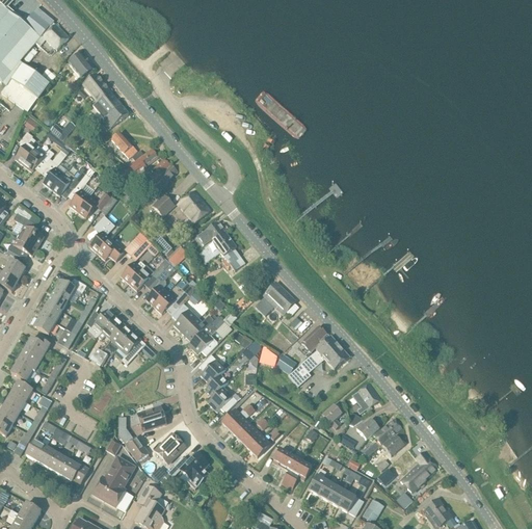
[(0,0),(0,80),(5,85),(1,90),(27,112),(56,75),(47,68),(41,76),(26,65),(37,51),(32,47),(36,43),(49,54),(51,52),(40,41),(45,35),(43,34),(42,35),(26,21),(26,20),(8,5),(12,0),(0,0)]
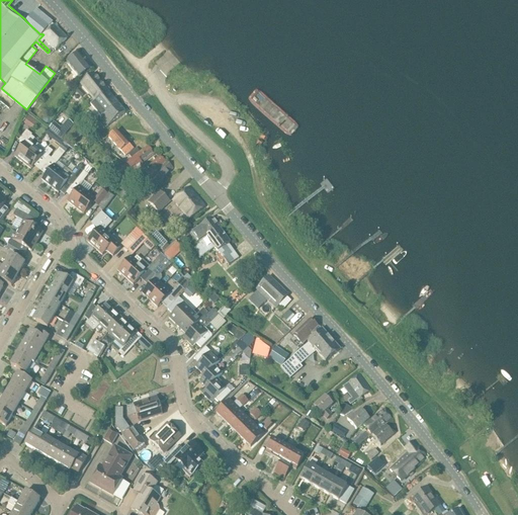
[(25,19),(25,20),(40,34),(41,33),(52,20),(53,19),(36,6),(25,19)]
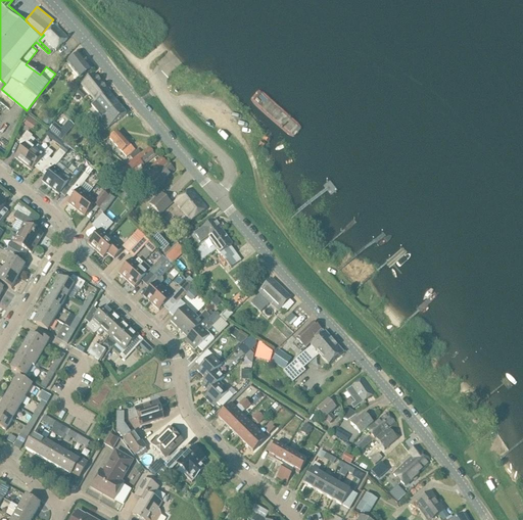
[(39,40),(50,51),(54,46),(56,48),(67,37),(52,20),(42,34),(44,35),(39,40)]
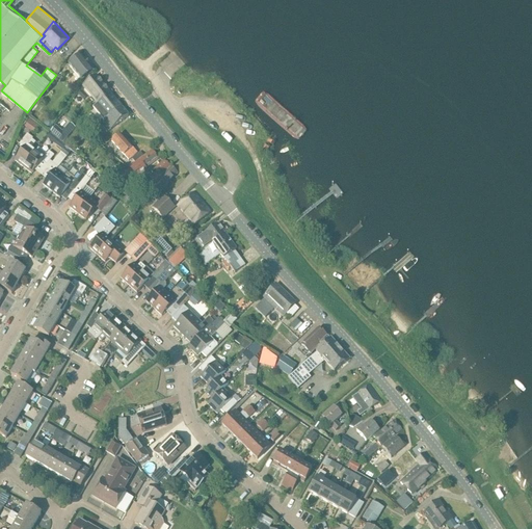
[(69,61),(82,78),(94,69),(81,52),(69,61)]
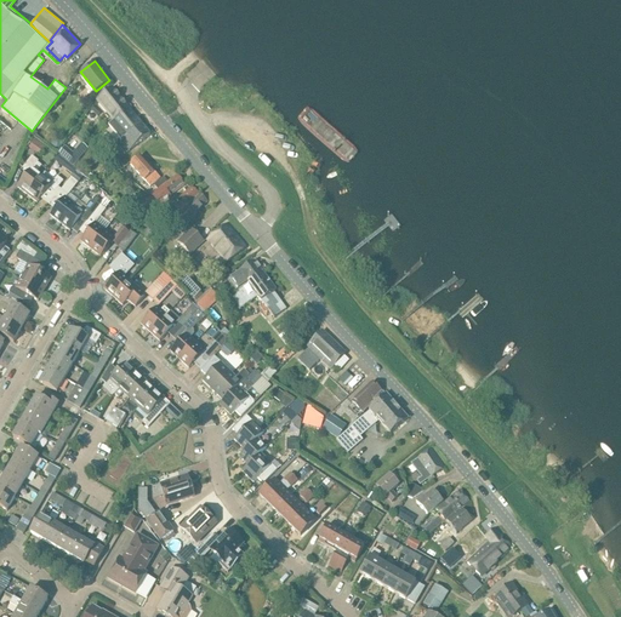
[(97,98),(114,119),(130,107),(113,85),(97,98)]
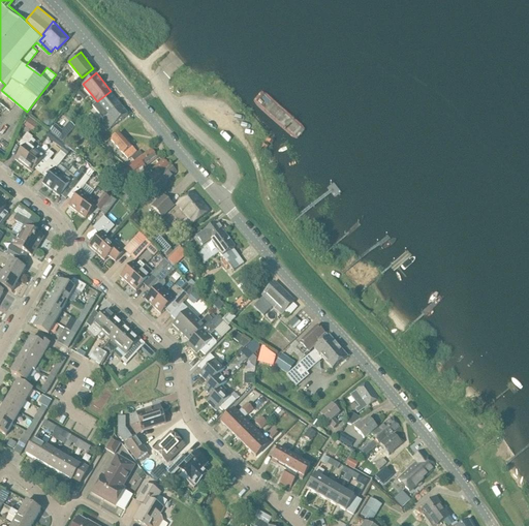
[(97,101),(92,105),(103,119),(121,103),(111,91),(97,101)]
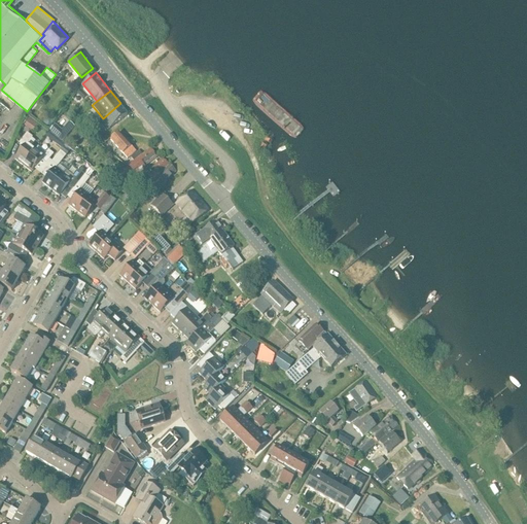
[(103,118),(110,127),(128,112),(120,103),(103,118)]
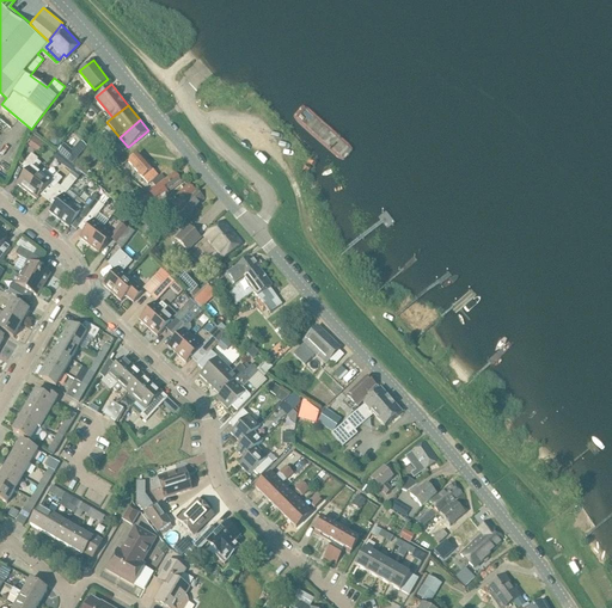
[(32,133),(26,142),(40,152),(47,142),(32,133)]
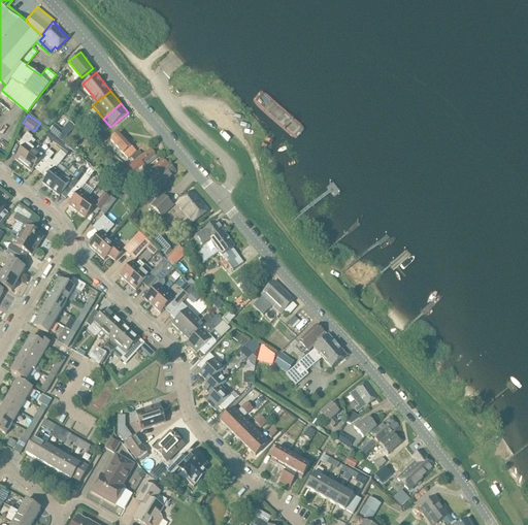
[(43,123),(51,124),(52,118),(44,116),(43,123)]
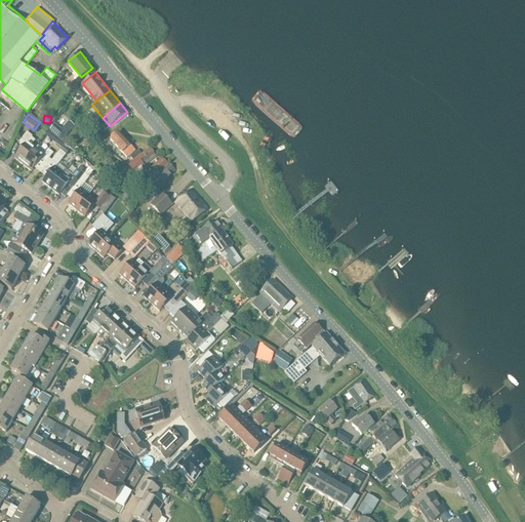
[(55,121),(49,127),(62,138),(75,123),(69,118),(62,127),(55,121)]
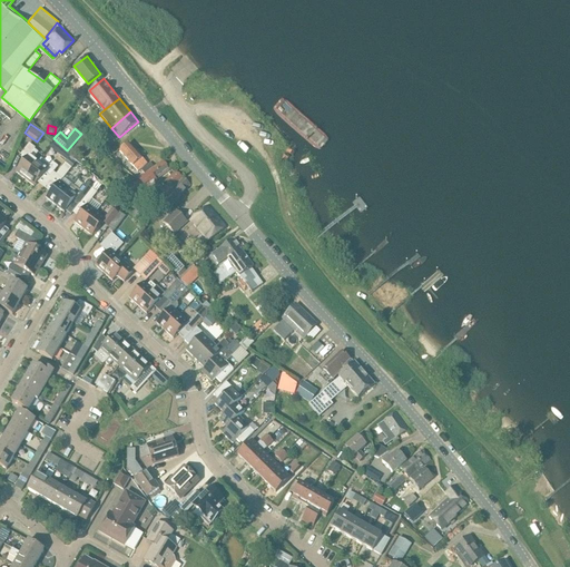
[(30,140),(21,152),(27,156),(16,169),(25,176),(39,158),(33,155),(38,149),(35,147),(36,145),(30,140)]
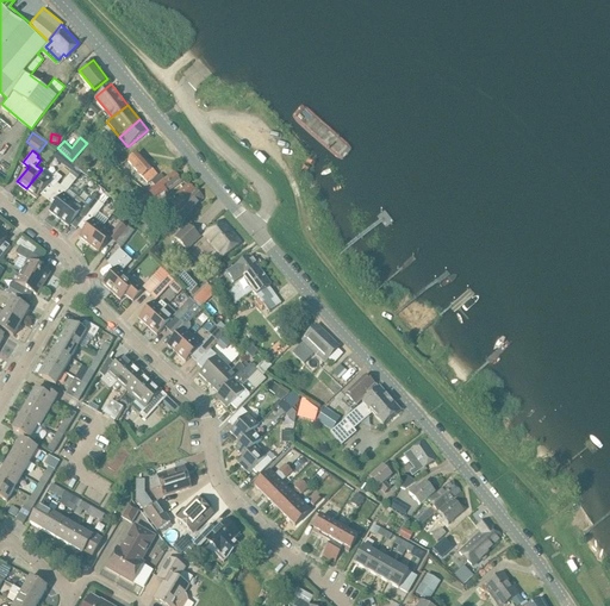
[(138,150),(130,158),(129,160),(142,175),(142,174),(148,180),(157,172),(138,150)]
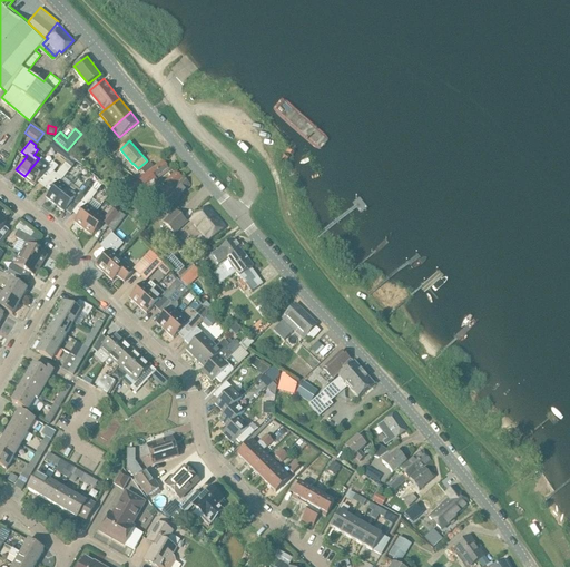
[(70,147),(67,150),(70,154),(69,155),(72,158),(76,155),(76,153),(70,147)]
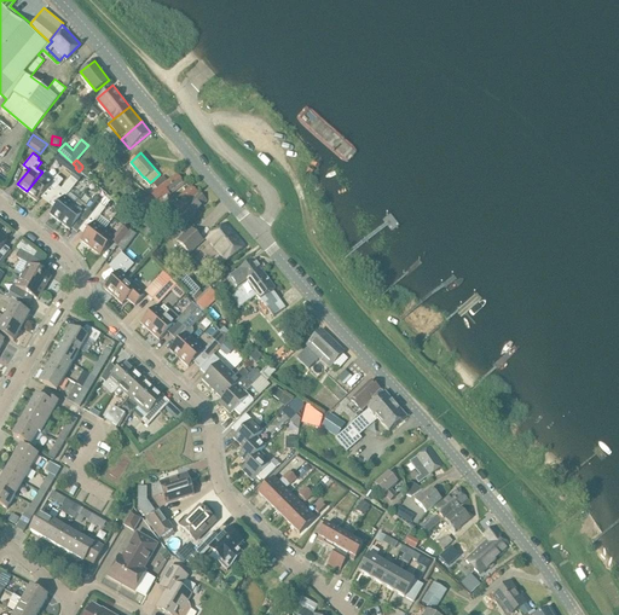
[(57,173),(55,177),(45,168),(42,172),(27,191),(38,199),(48,184),(55,189),(63,178),(57,173)]
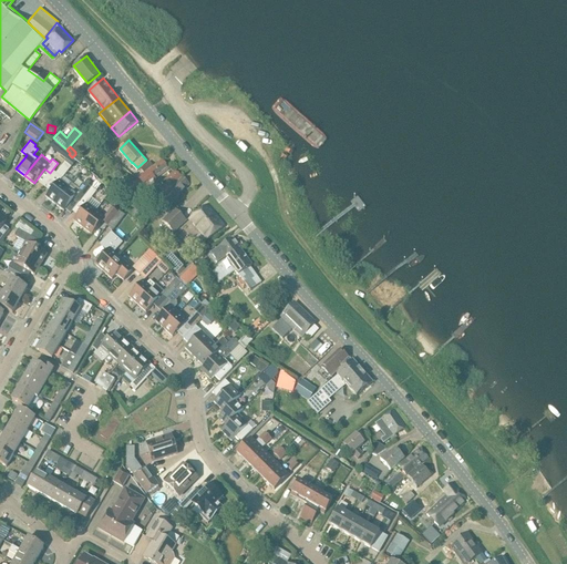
[(69,154),(57,171),(62,175),(75,160),(72,157),(69,154)]
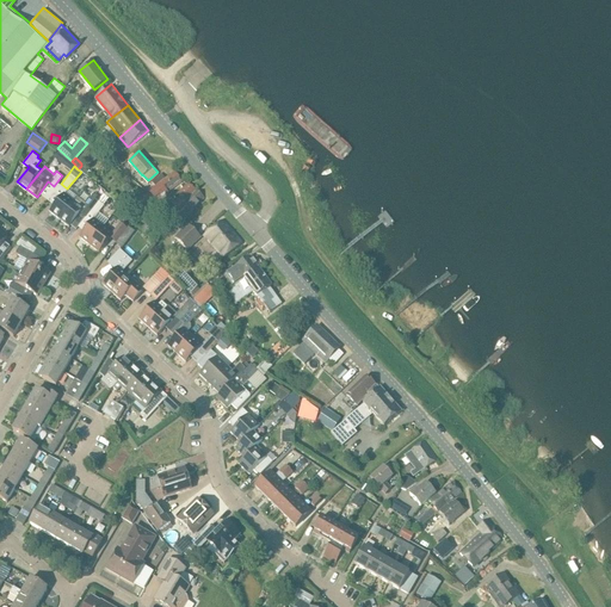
[(174,168),(166,177),(160,180),(161,181),(141,197),(149,208),(170,191),(168,189),(181,178),(174,168)]
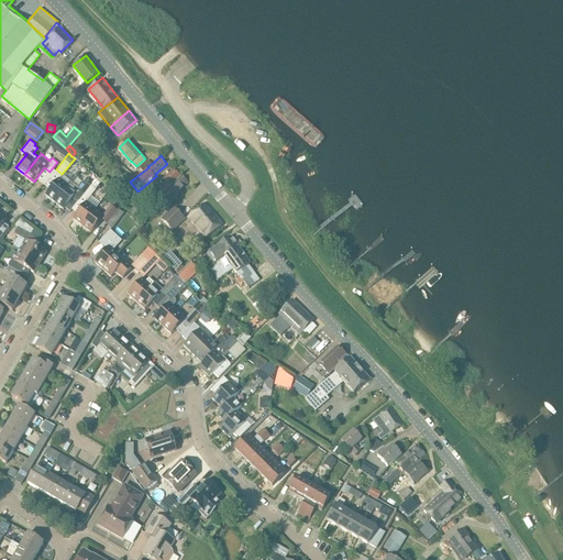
[(168,179),(159,188),(159,189),(164,193),(180,173),(174,166),(165,176),(168,179)]
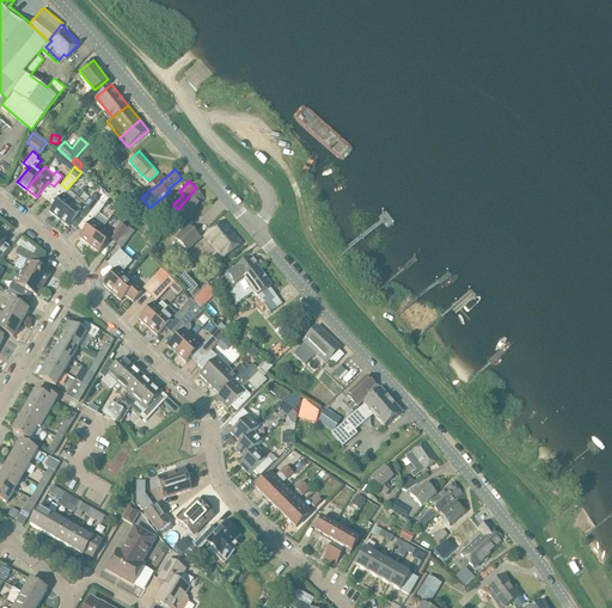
[(69,225),(80,212),(86,215),(90,210),(104,191),(101,188),(99,186),(98,186),(93,192),(86,202),(77,195),(74,198),(60,216),(69,225)]
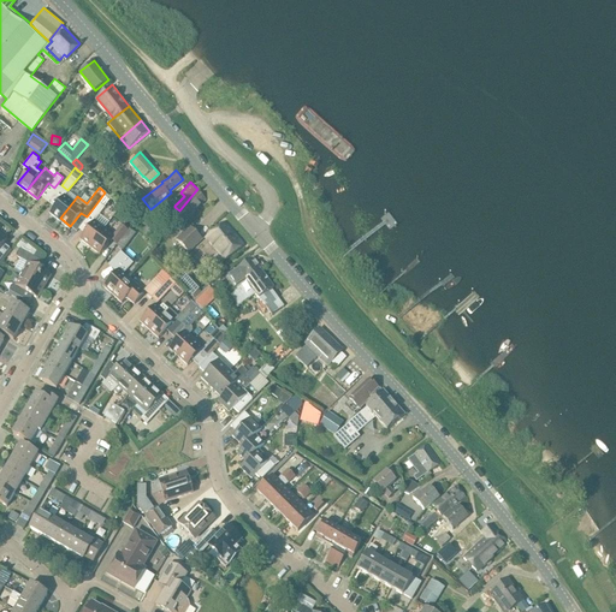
[(179,211),(178,213),(184,219),(197,205),(206,195),(197,189),(179,211)]
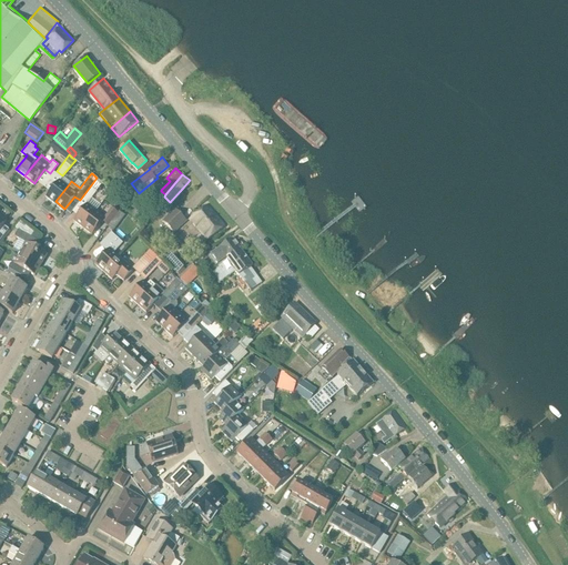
[(47,194),(56,201),(69,184),(60,178),(47,194)]
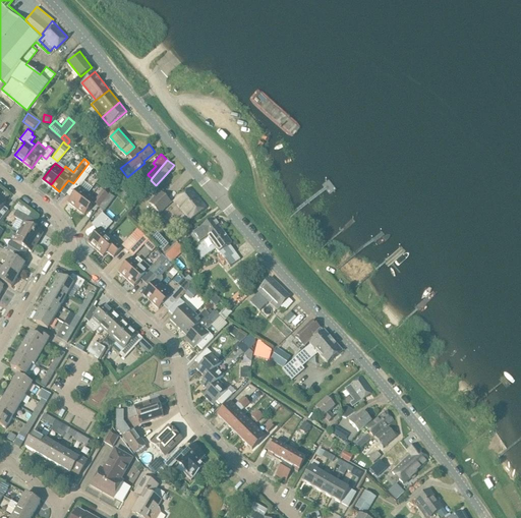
[(89,163),(76,179),(81,183),(94,167),(89,163)]
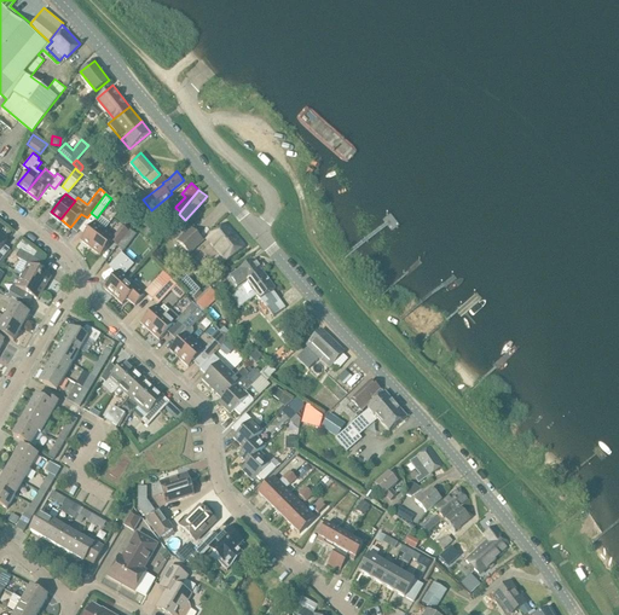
[(178,212),(175,208),(175,207),(169,199),(165,203),(168,208),(167,209),(173,214),(172,215),(174,216),(178,212)]
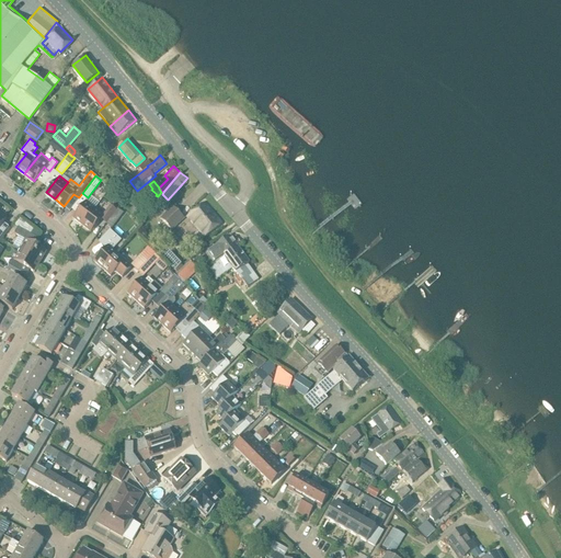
[(94,206),(86,198),(73,215),(82,223),(94,206)]
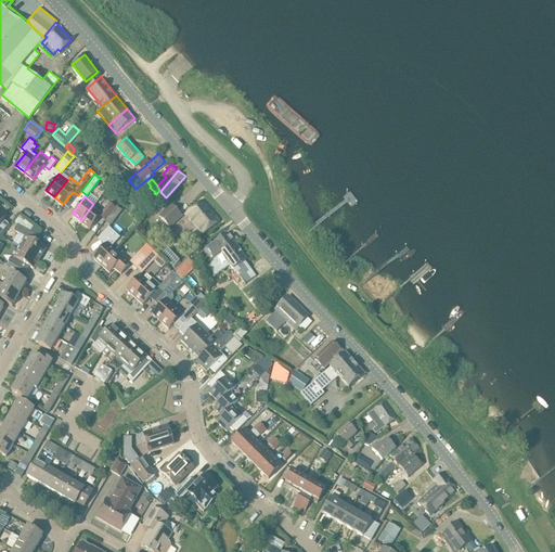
[(203,197),(185,212),(193,221),(203,232),(220,218),(203,197)]
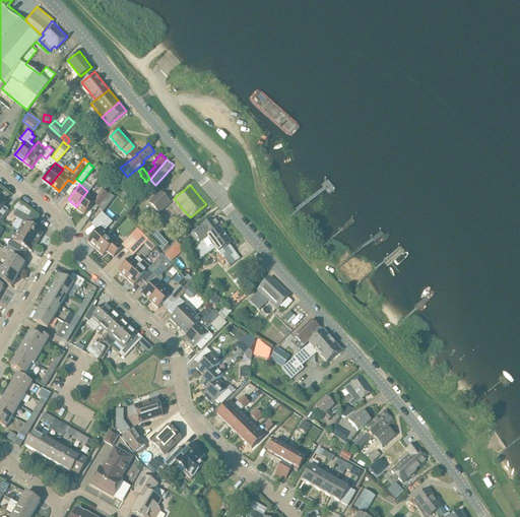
[(76,206),(84,212),(94,200),(99,204),(108,192),(103,188),(95,197),(87,191),(76,206)]
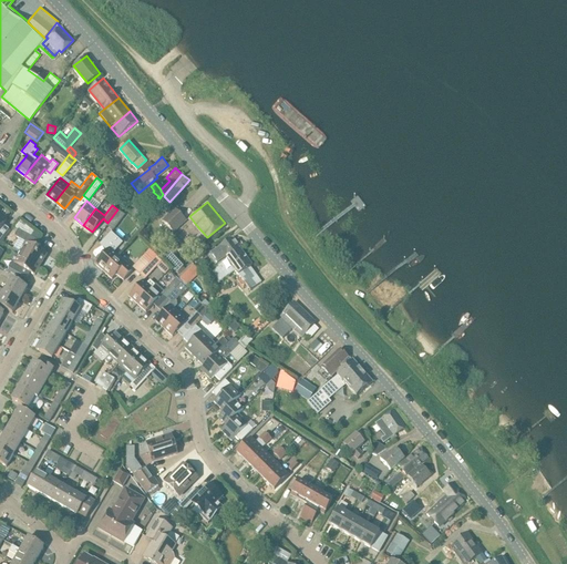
[(163,219),(167,225),(181,212),(175,206),(163,219)]
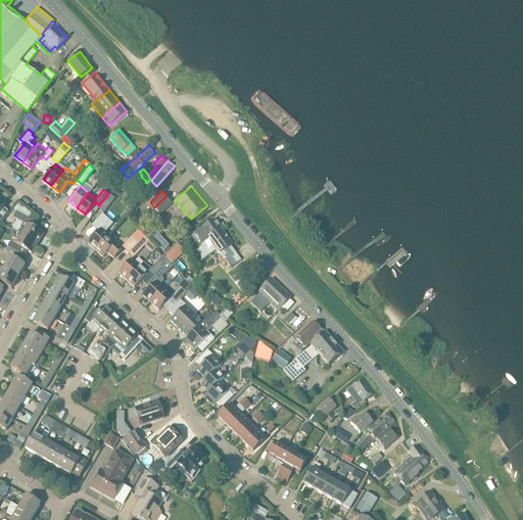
[(167,195),(154,207),(160,213),(172,200),(167,195)]
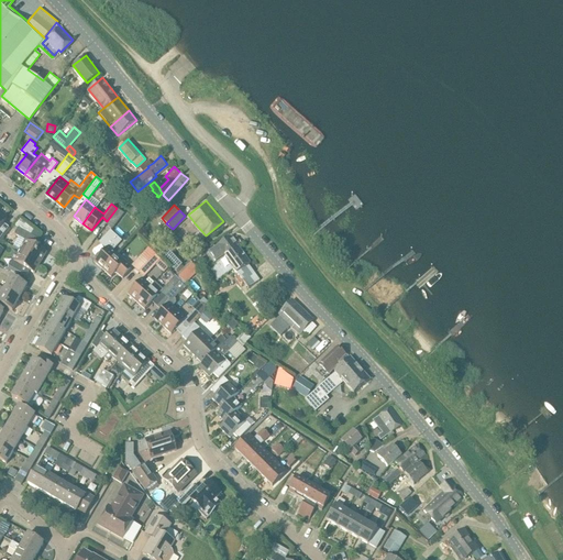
[(19,226),(14,232),(26,239),(20,249),(41,261),(47,250),(36,243),(40,238),(19,226)]
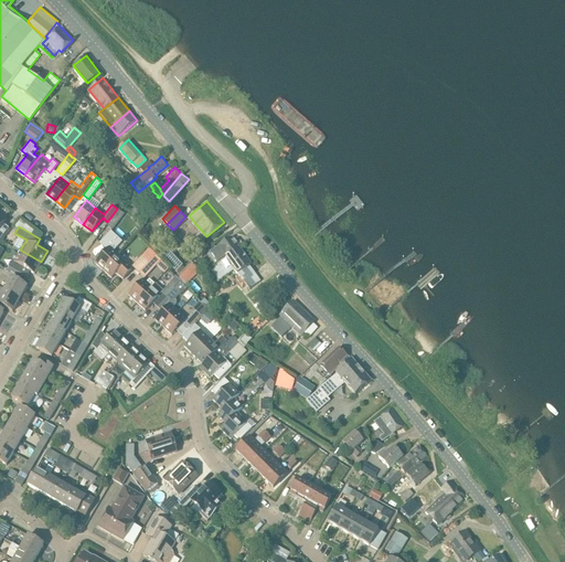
[(121,239),(110,230),(100,241),(107,246),(95,261),(103,267),(118,252),(114,248),(121,239)]
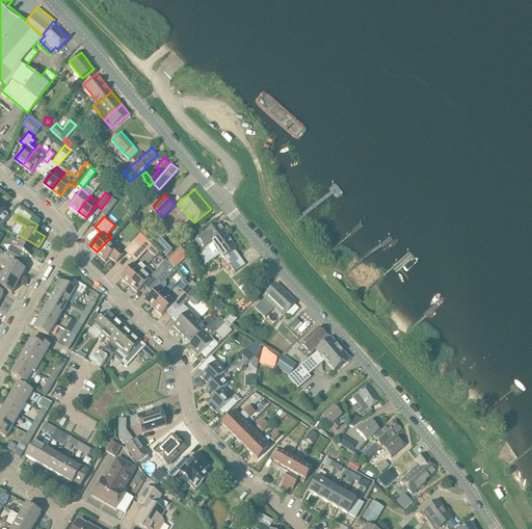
[(203,247),(207,244),(225,231),(218,221),(204,232),(195,238),(203,247)]
